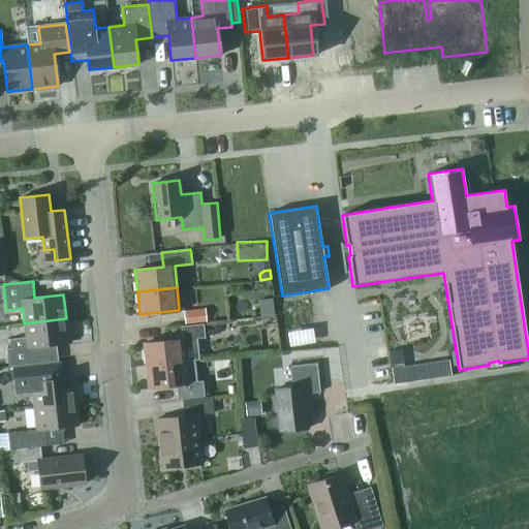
[(282,304),(286,331),(312,327),(308,300),(282,304)]
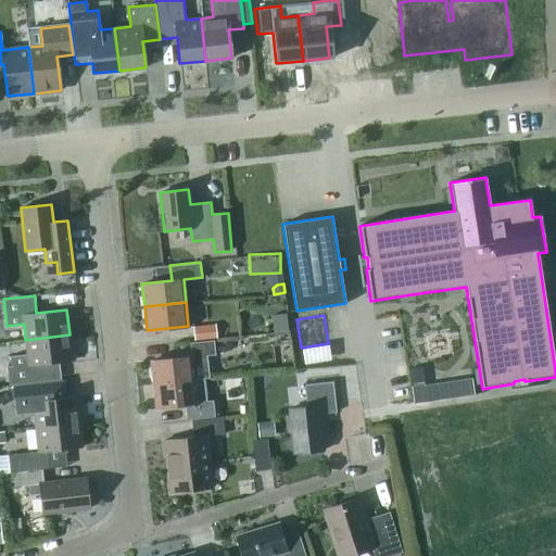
[(193,327),(194,341),(216,339),(214,324),(193,327)]
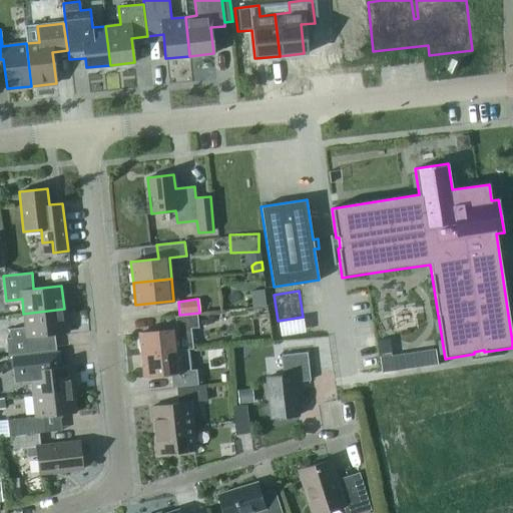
[(66,332),(64,309),(23,314),(25,326),(9,328),(10,337),(6,337),(7,355),(36,352),(34,336),(66,332)]
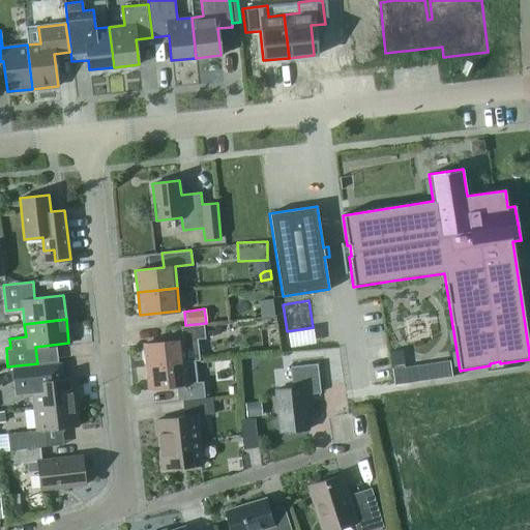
[(143,344),(146,366),(185,362),(194,361),(199,360),(197,339),(205,337),(203,324),(181,327),(182,340),(143,344)]
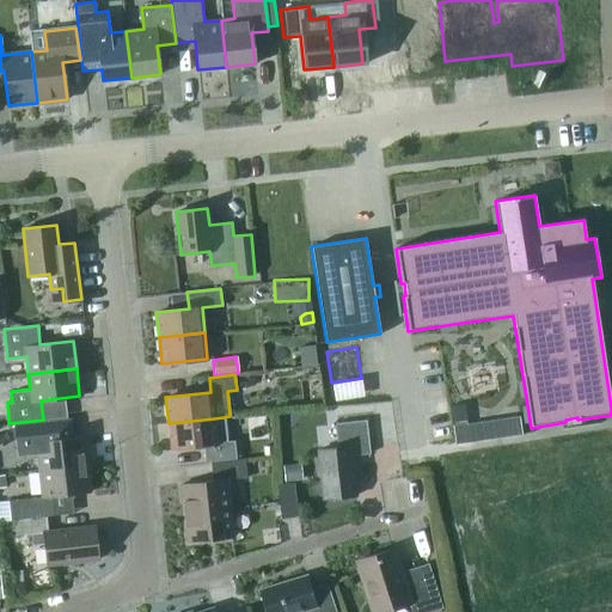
[(384,424),(410,420),(408,410),(381,415),(384,424)]
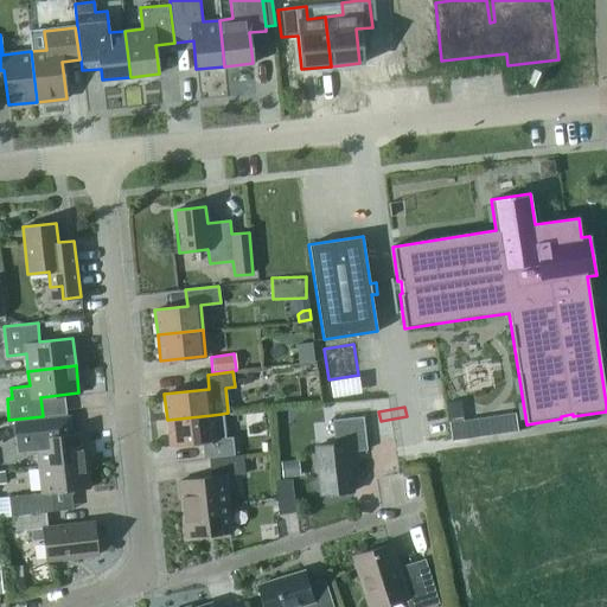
[(516,413),(492,416),(494,435),(518,432),(516,413)]
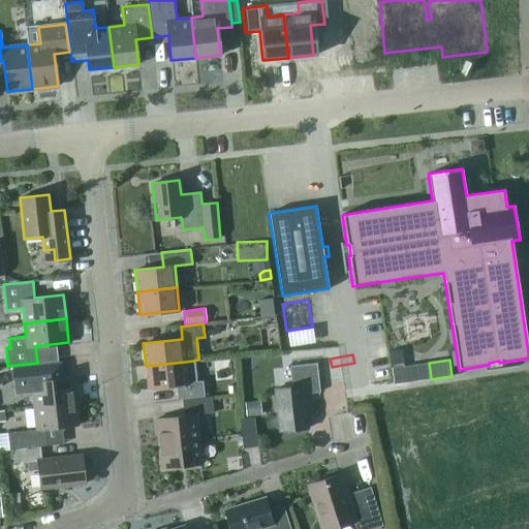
[(193,361),(185,362),(146,366),(148,387),(177,384),(178,399),(204,397),(203,380),(196,380),(193,361)]
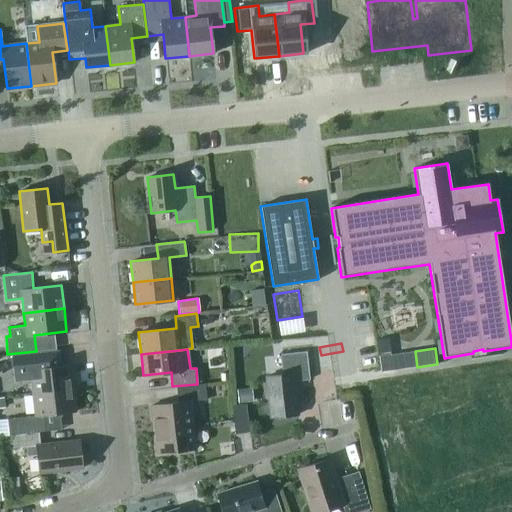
[(40,352),(12,355),(14,371),(15,381),(31,379),(32,392),(73,388),(70,365),(60,366),(59,350),(40,352)]
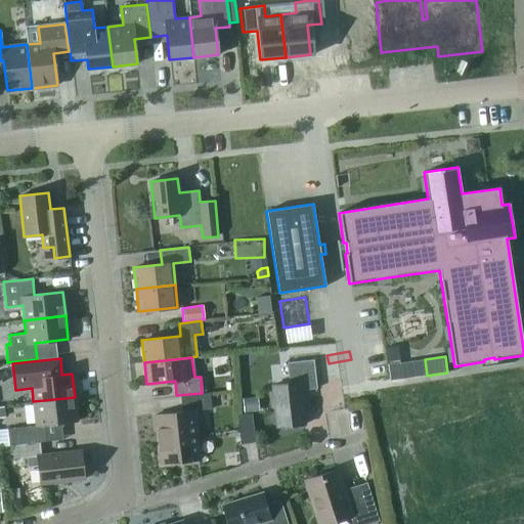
[(276,427),(305,424),(301,390),(316,388),(313,359),(287,362),(289,383),(272,385),(276,427)]
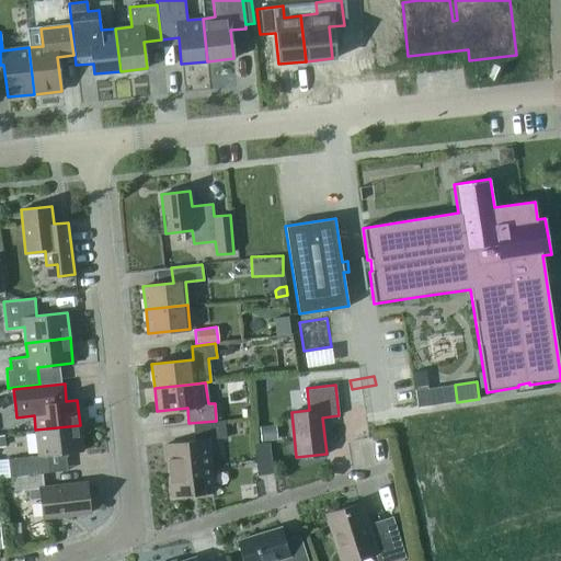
[(207,441),(226,438),(224,421),(193,424),(195,441),(164,444),(167,459),(169,459),(170,470),(210,466),(207,441)]
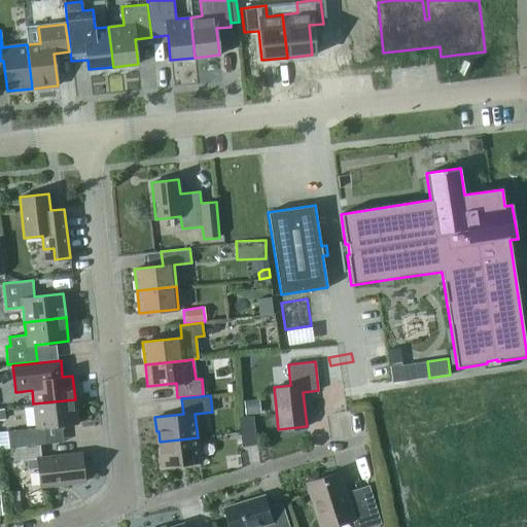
[(36,426),(6,430),(8,446),(44,442),(42,427),(78,423),(75,399),(33,403),(36,426)]
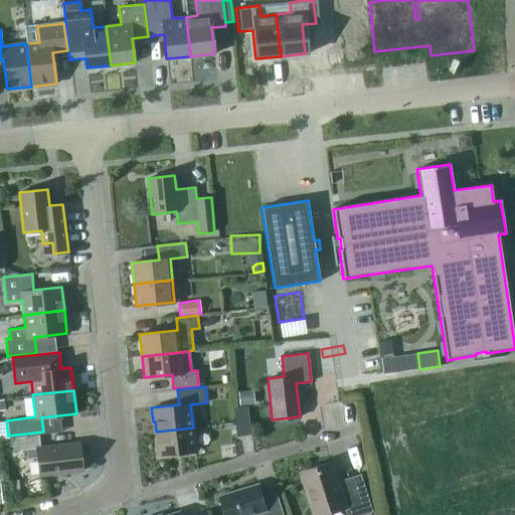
[(239,405),(253,403),(252,390),(237,391),(239,405)]
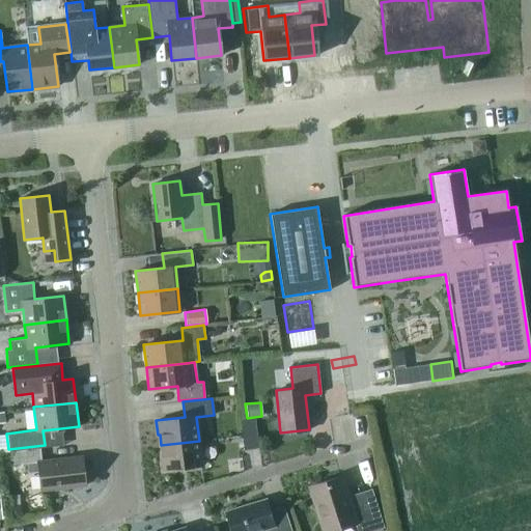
[(241,420),(244,449),(258,447),(255,419),(241,420)]
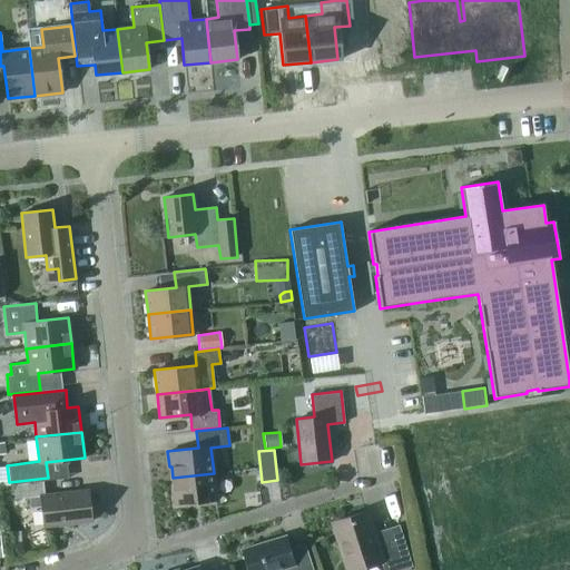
[(217,499),(214,473),(173,478),(174,489),(172,489),(174,504),(217,499)]
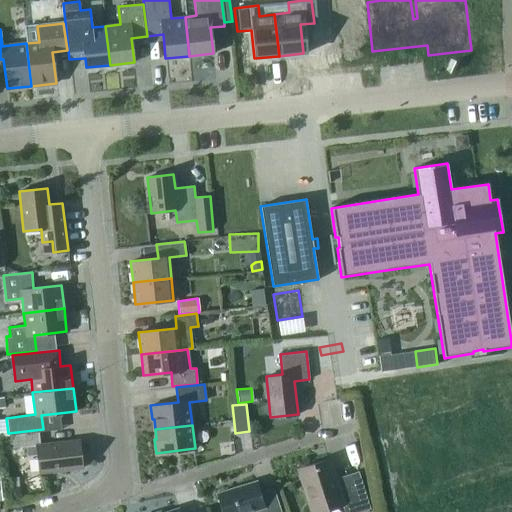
[(12,435),(13,447),(26,446),(27,456),(37,455),(39,472),(82,468),(79,440),(40,444),(38,432),(12,435)]
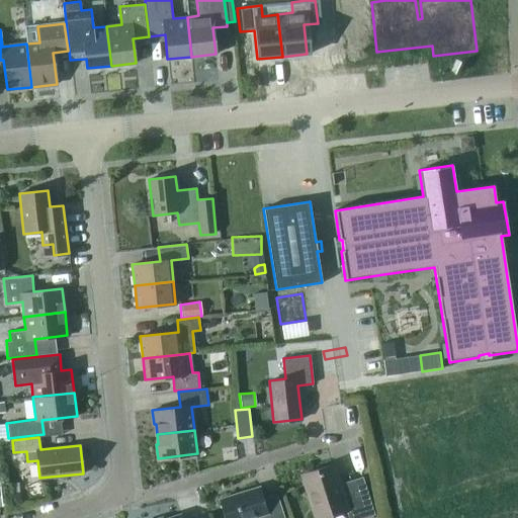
[(356,512),(358,517),(362,517),(374,514),(362,477),(339,484),(334,467),(301,478),(314,517),(345,508),(347,515),(356,512)]
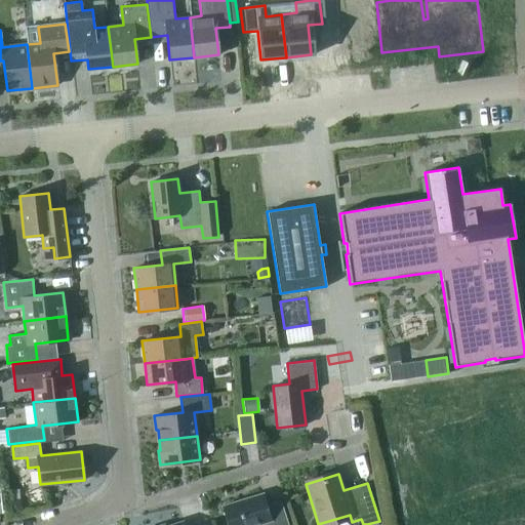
[(287,524),(286,520),(272,524),(263,493),(223,506),(229,524),(256,524),(259,524),(287,524)]
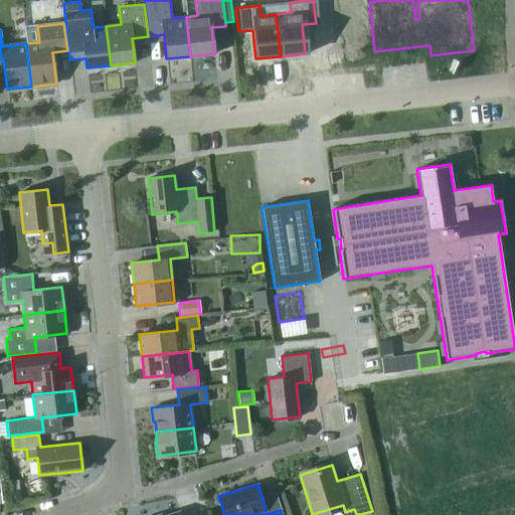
[(7,503),(20,502),(19,489),(6,490),(7,503)]
